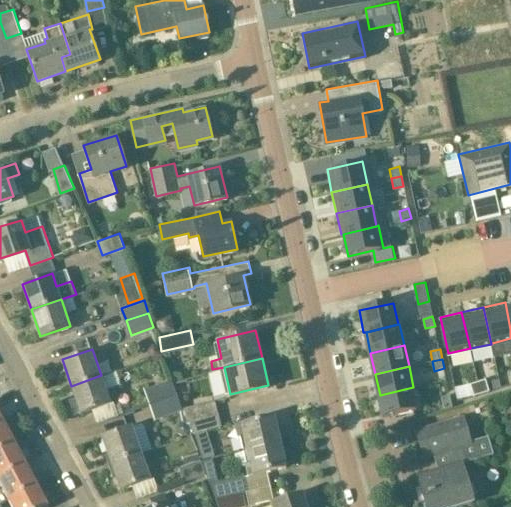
[(117,369),(101,375),(71,386),(75,397),(69,399),(74,413),(80,411),(80,412),(110,402),(105,388),(122,382),(117,369)]
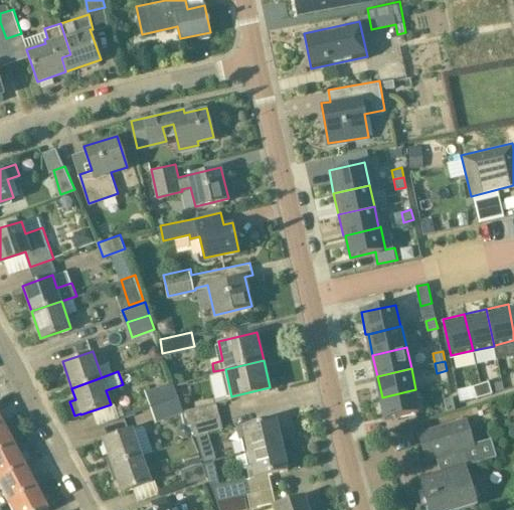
[(173,379),(145,389),(151,404),(178,395),(173,379)]
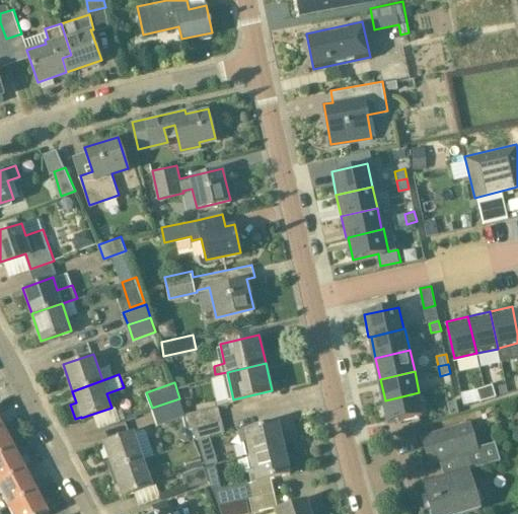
[(488,396),(496,394),(492,382),(485,384),(488,396)]
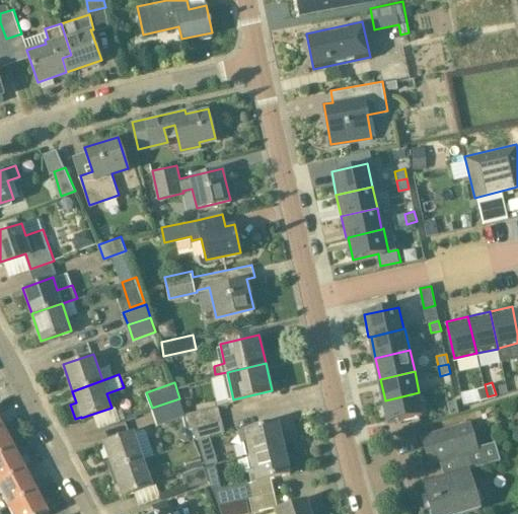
[(481,399),(488,396),(485,384),(476,387),(481,399)]
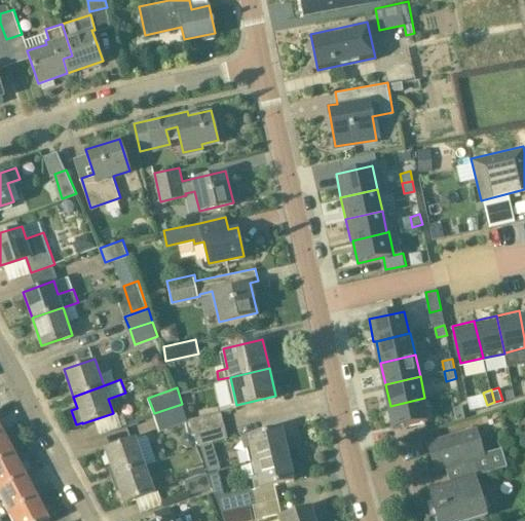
[(396,428),(429,420),(424,398),(390,406),(396,428)]
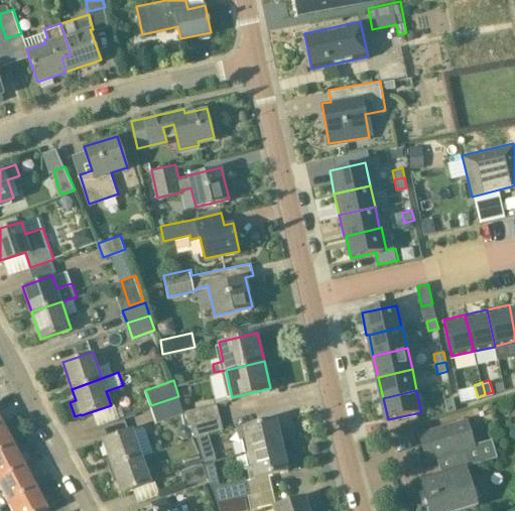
[(184,412),(178,396),(151,405),(156,421),(184,412)]
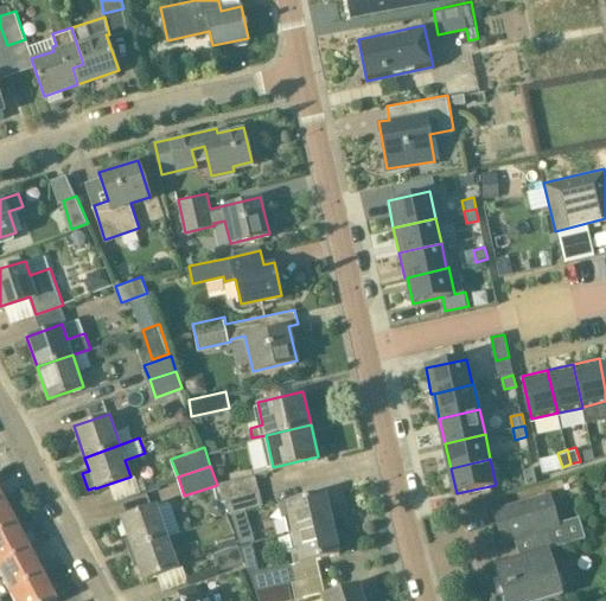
[(534,470),(522,472),(525,484),(536,480),(534,470)]
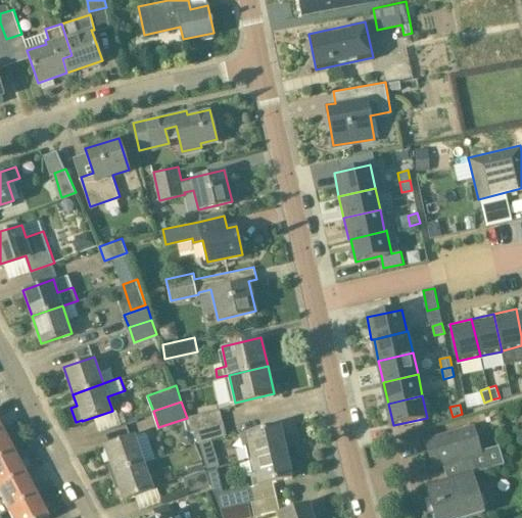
[(188,414),(191,426),(223,419),(220,407),(188,414)]
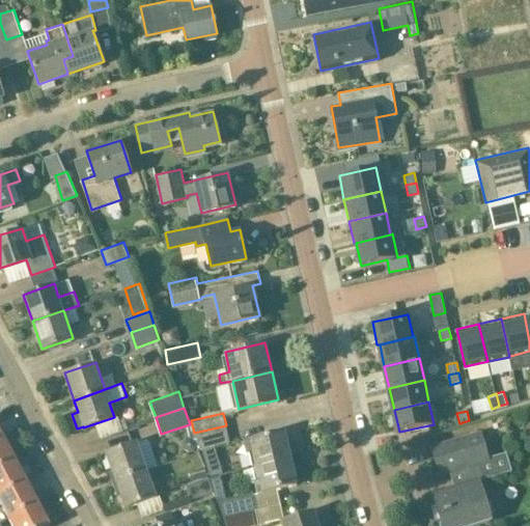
[(229,440),(226,425),(194,433),(195,436),(197,435),(200,447),(229,440)]
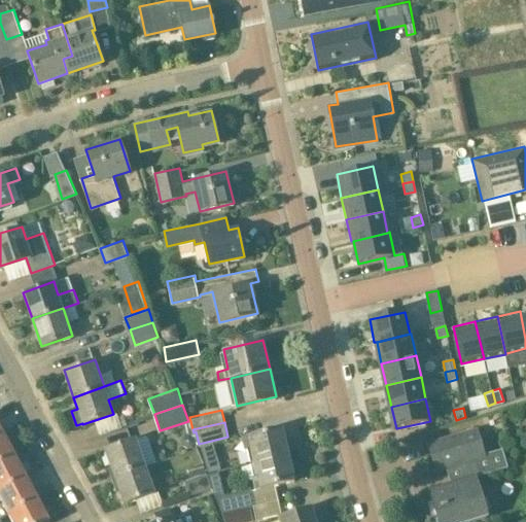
[(446,466),(451,481),(428,487),(439,521),(464,521),(488,515),(476,475),(509,465),(502,446),(485,452),(477,426),(427,441),(435,470),(446,466)]
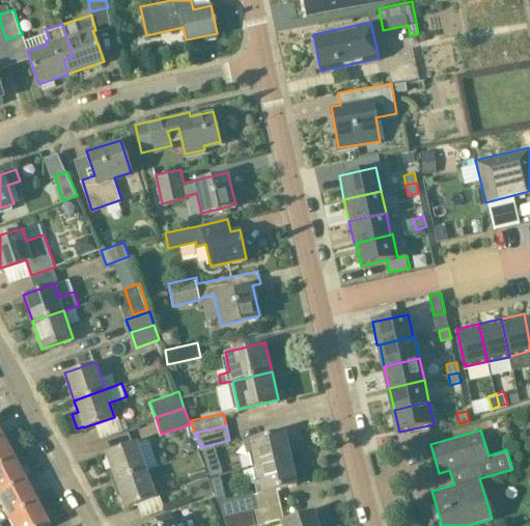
[(252,451),(255,465),(290,457),(285,431),(244,440),(247,452),(252,451)]
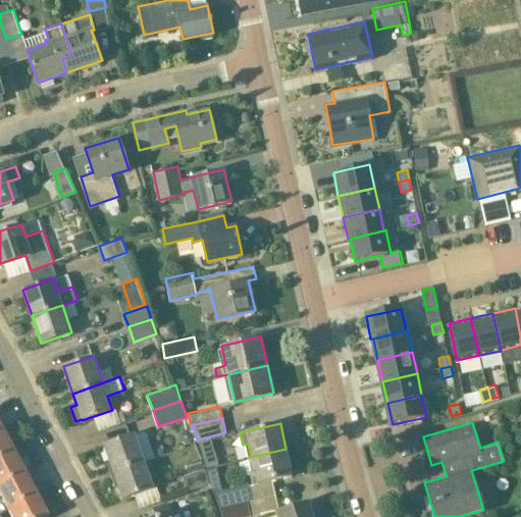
[(0,428),(0,456),(15,449),(4,427),(0,428)]
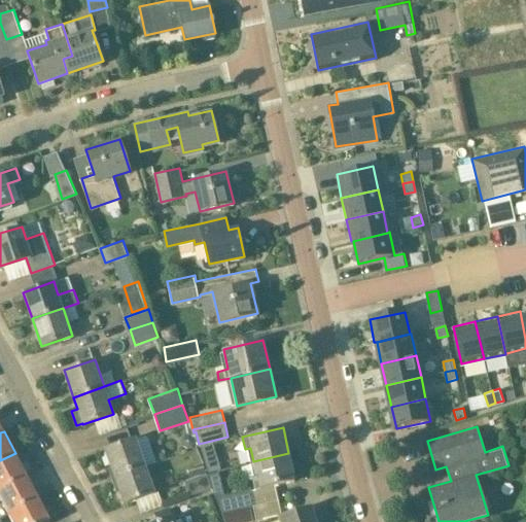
[(105,448),(114,475),(145,464),(136,438),(105,448)]
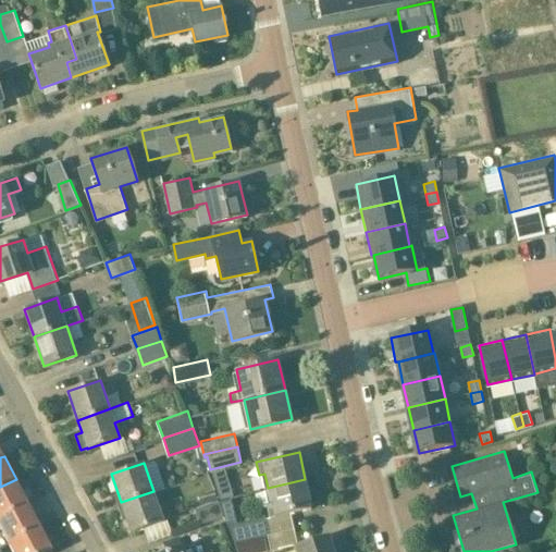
[(0,487),(0,516),(28,502),(16,479),(0,487)]
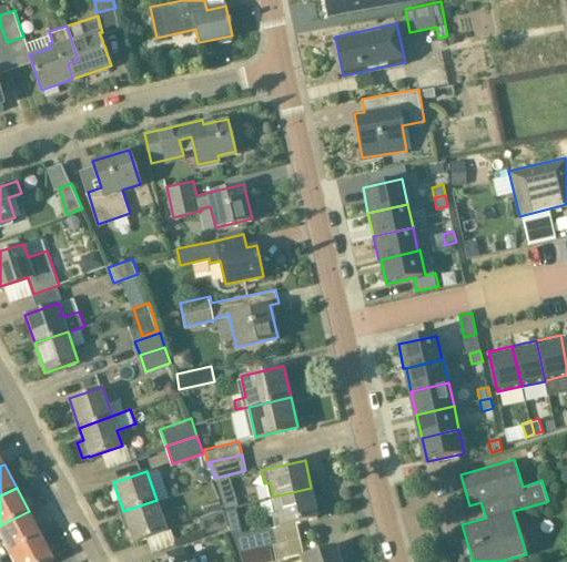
[(311,488),(273,497),(276,512),(273,512),(275,525),(296,520),(317,515),(311,488)]
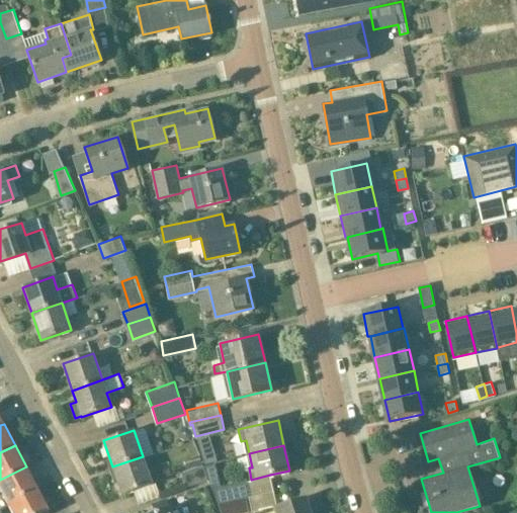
[(152,483),(143,456),(112,466),(121,494),(152,483)]
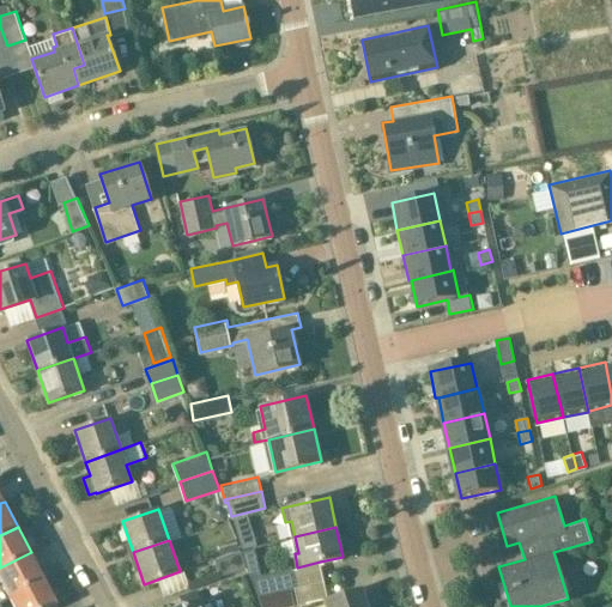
[(220,574),(248,565),(243,550),(216,558),(220,574)]
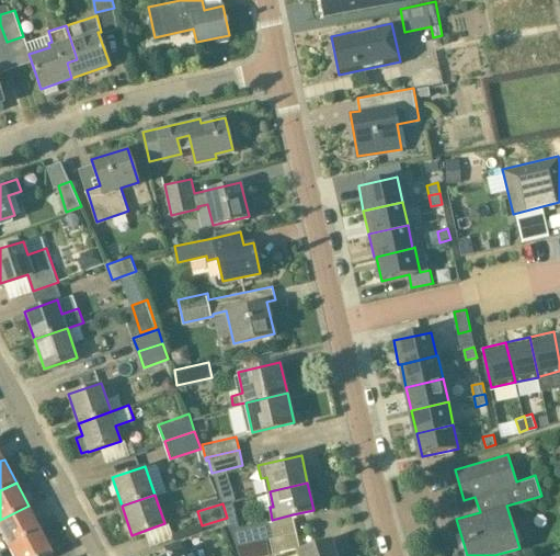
[(0,520),(0,528),(9,545),(41,529),(29,506),(0,520)]
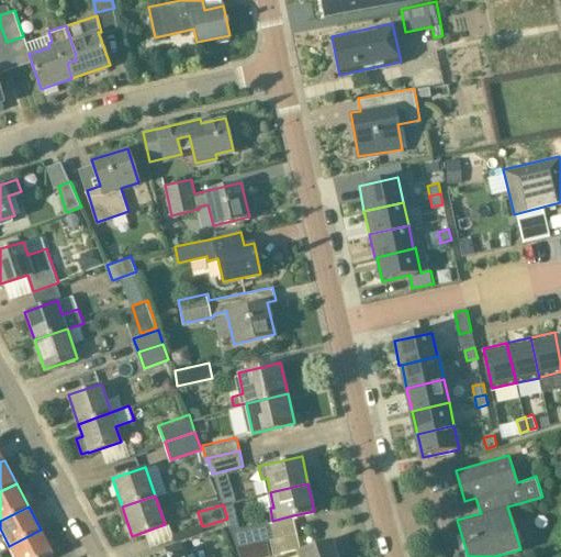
[(270,519),(240,526),(231,527),(237,546),(269,539),(275,537),(270,521),(270,519)]
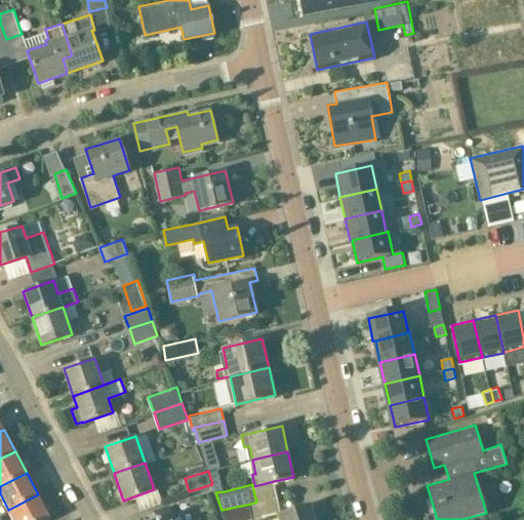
[(43,519),(50,517),(38,494),(8,510),(13,519),(43,519)]
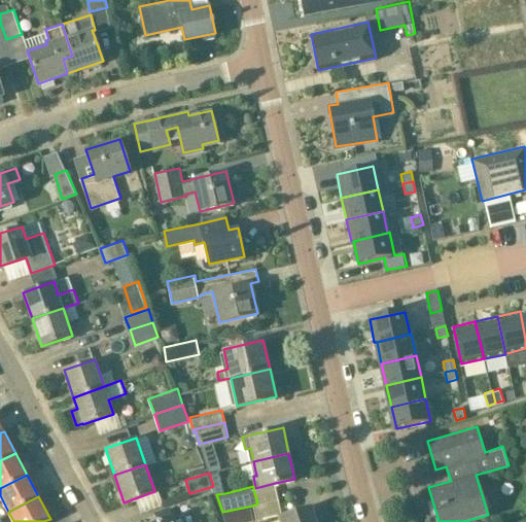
[(252,506),(222,512),(225,521),(242,521),(255,519),(252,506)]
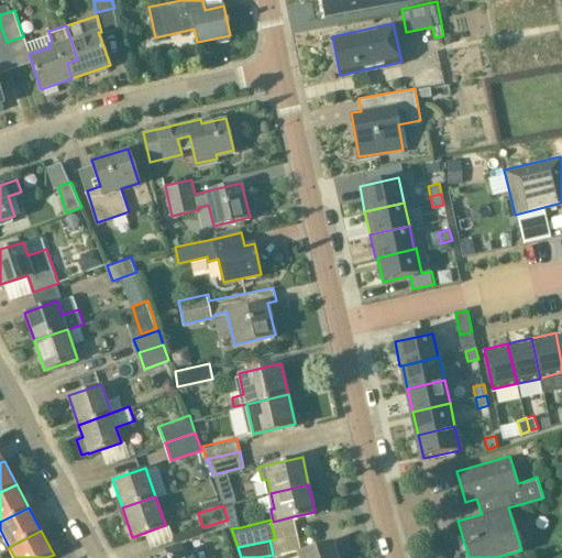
[(298,553),(300,557),(338,557),(332,542),(298,553)]
